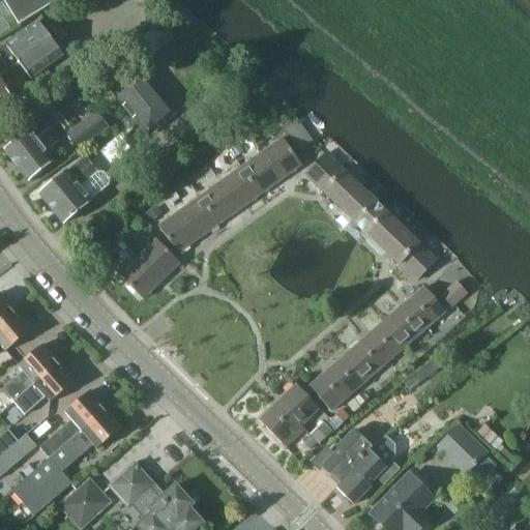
[(58,0),(3,0),(4,0),(19,25),(58,0)]
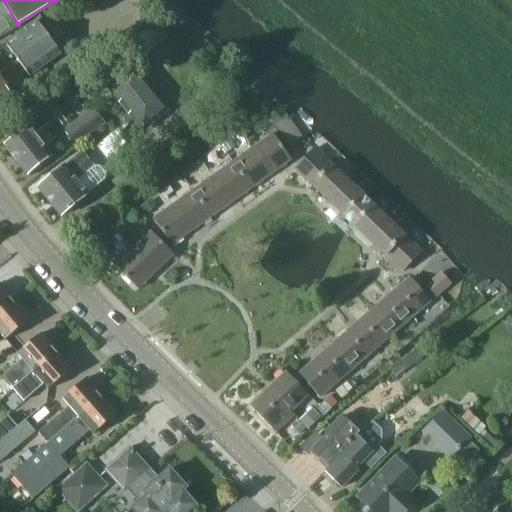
[(12,17),(2,3),(0,4),(0,34),(9,28),(5,23),(12,17)]
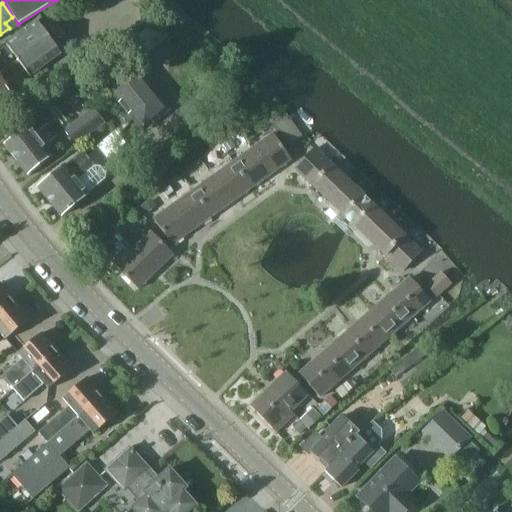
[(155,20),(129,42),(142,58),(168,36),(155,20)]
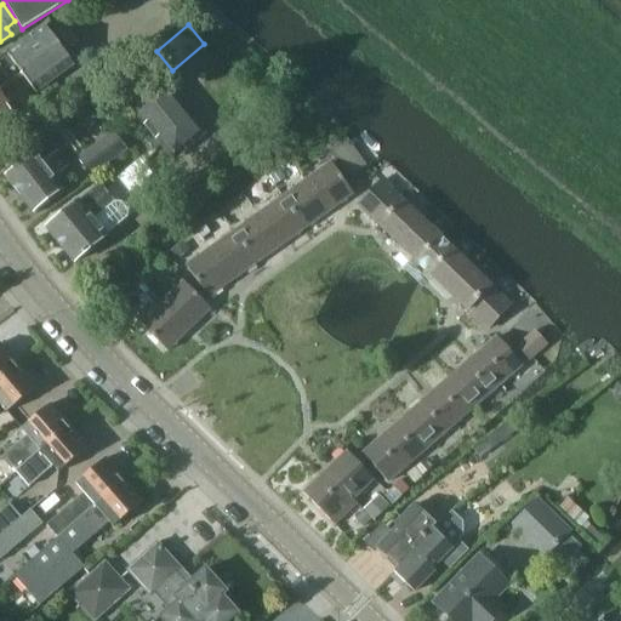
[(36,93),(74,66),(45,26),(0,58),(0,119),(12,110),(1,93),(24,77),(36,93)]
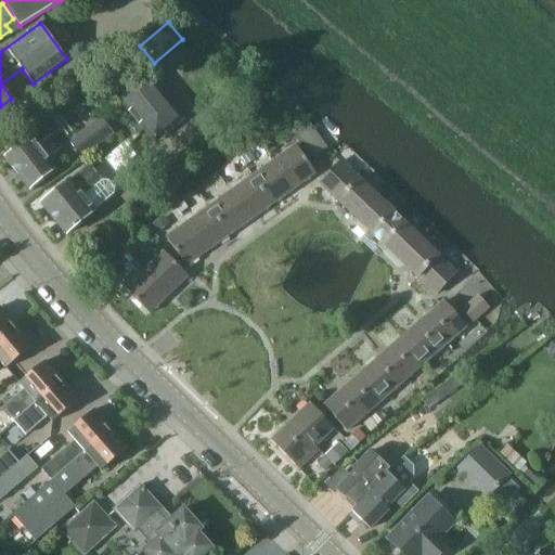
[(156,137),(177,118),(141,76),(119,93),(156,137)]
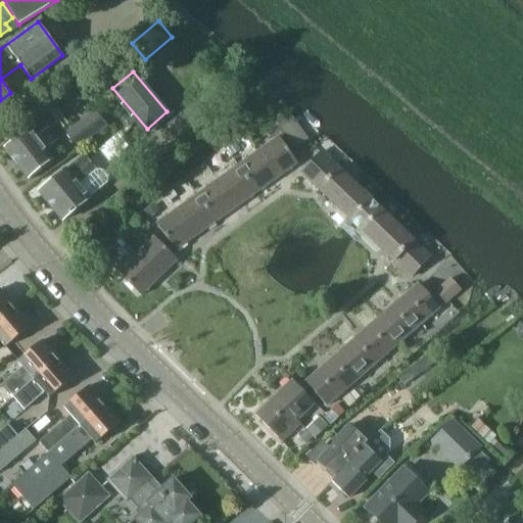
[(294,111),(280,119),(292,143),(306,136),(294,111)]
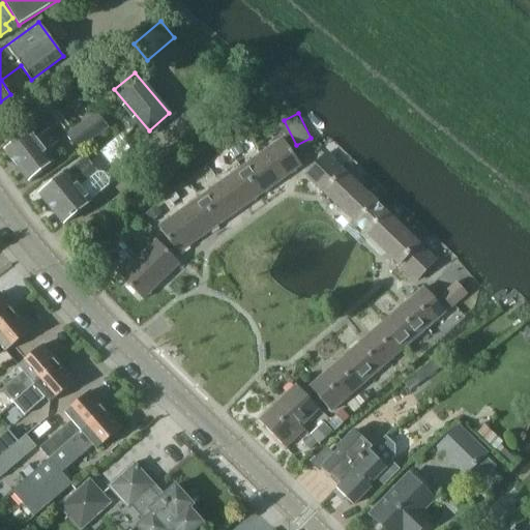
[(77,151),(107,128),(96,114),(66,137),(77,151)]
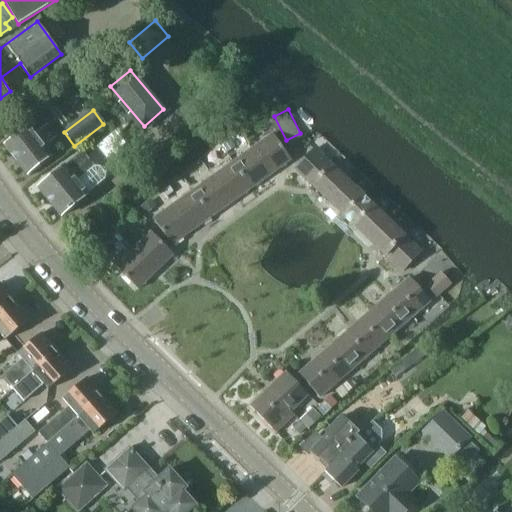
[(44,148),(55,139),(46,126),(34,135),(29,128),(6,145),(28,174),(51,157),(44,148)]
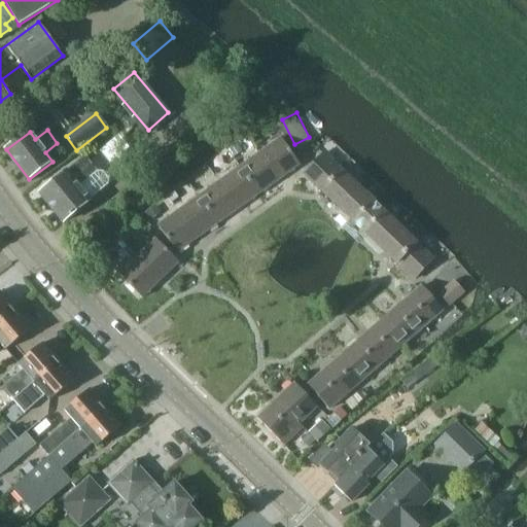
[(260,153),(278,179),(299,165),(281,139),(260,153)]
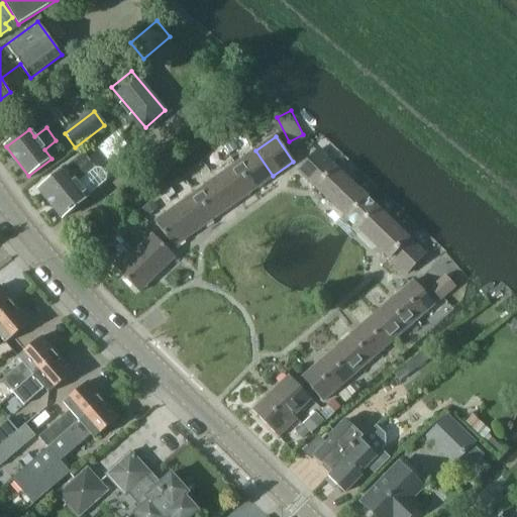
[(235,165),(253,190),(273,176),(255,150),(235,165)]
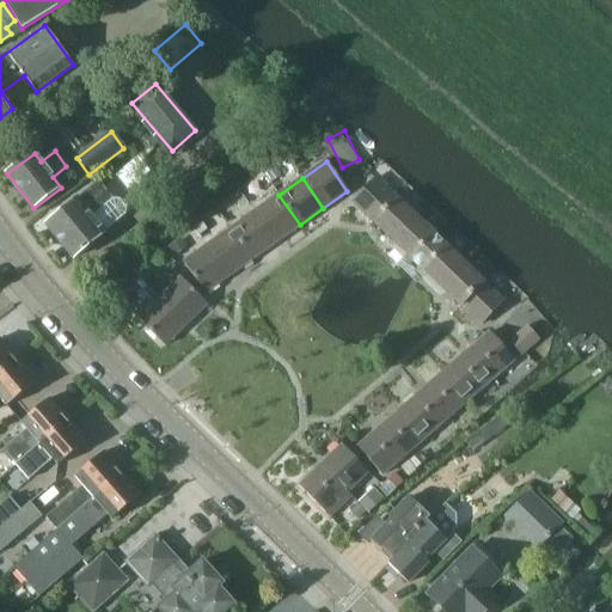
[(373,222),(396,200),(375,179),(353,203),(373,222)]
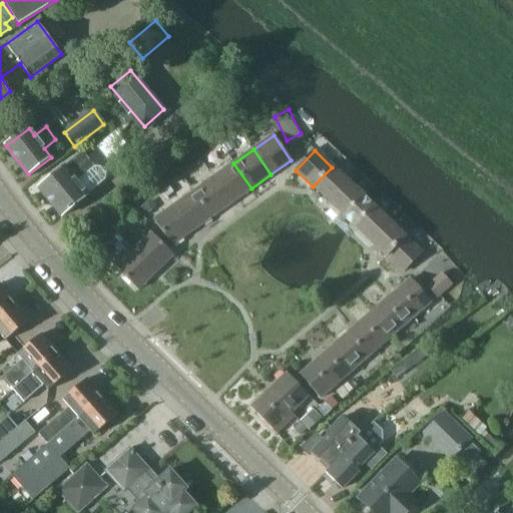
[(62,216),(90,194),(89,193),(106,179),(107,173),(101,167),(95,166),(83,151),(39,188),(62,216)]
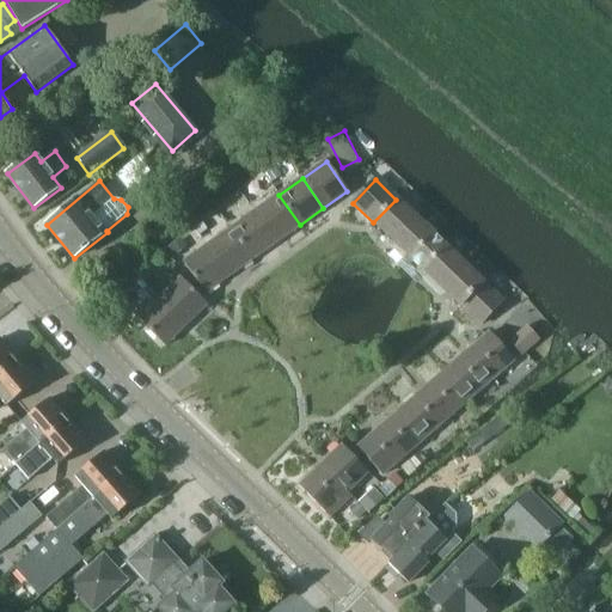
[(255,212),(276,242),(300,225),(279,195),(255,212)]
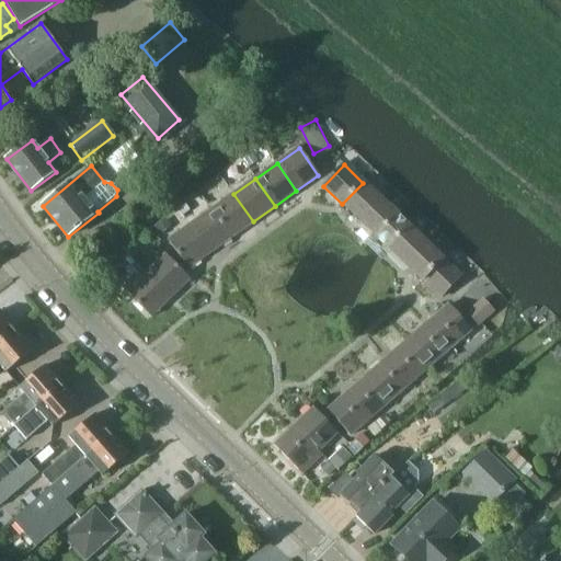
[(363,183),(342,204),(421,279),(441,258),(363,183)]
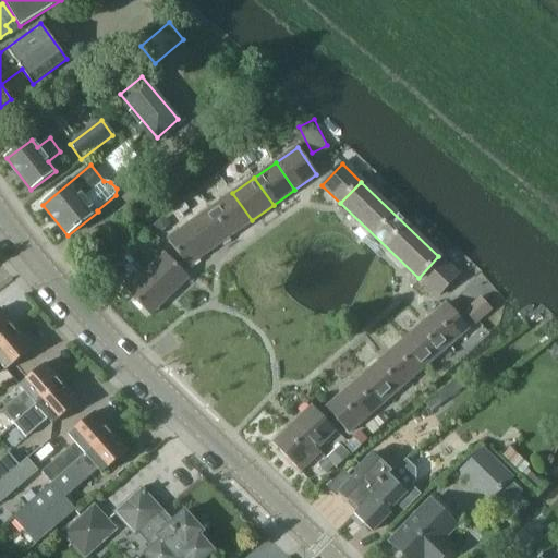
[(211,208),(230,235),(252,220),(232,193),(211,208)]
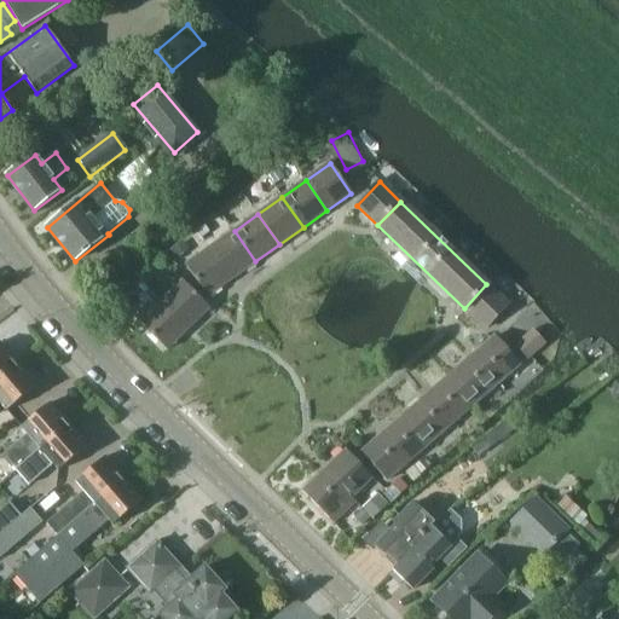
[(210,247),(232,277),(255,261),(235,231),(210,247)]
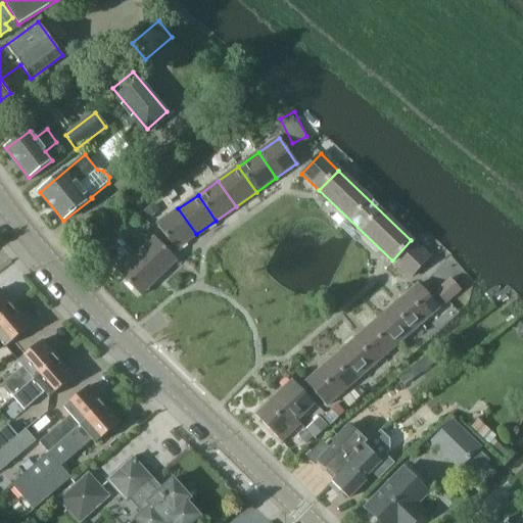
[(196,234),(178,208),(157,224),(175,248),(196,234)]
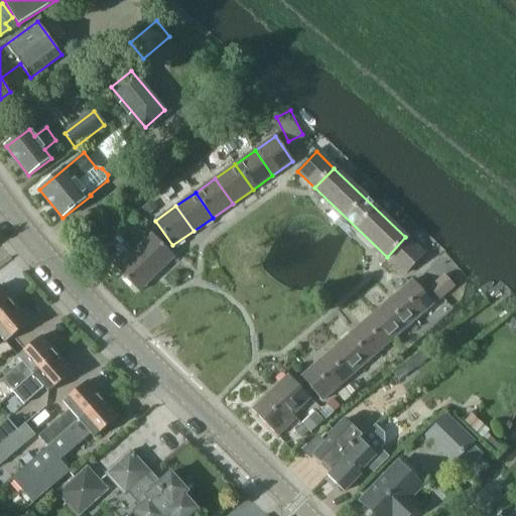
[(135,251),(156,273),(174,256),(153,235),(135,251)]
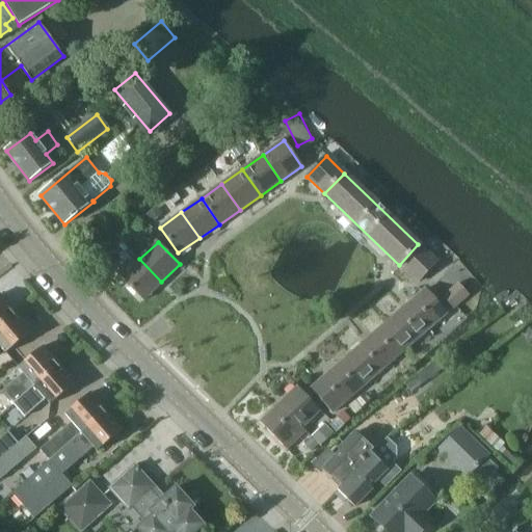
[(418,244),(399,265),(417,282),(436,262),(418,244)]
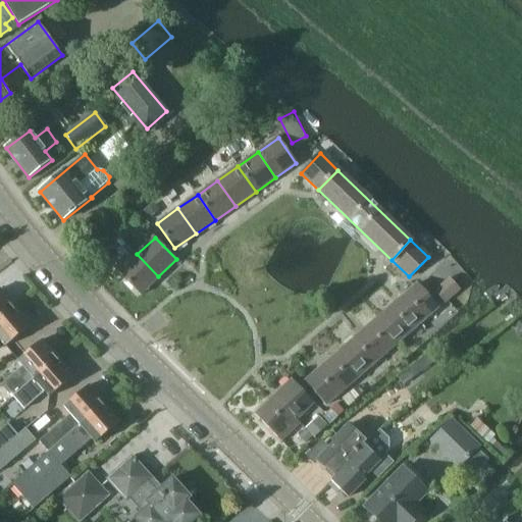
[(158,276),(137,254),(137,255),(133,251),(115,268),(140,294),(158,276)]
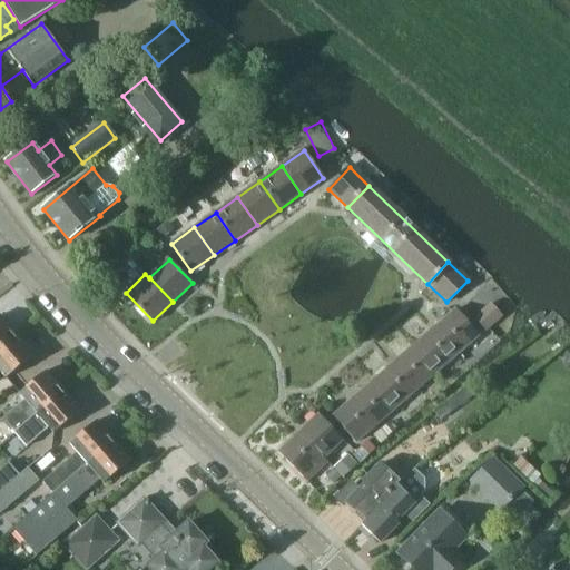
[(485,330),(501,315),(492,305),(475,318),(485,330)]
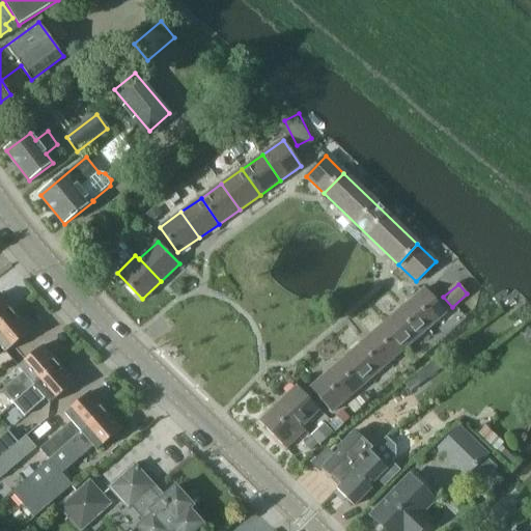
[(406,305),(426,329),(445,312),(425,288),(406,305)]
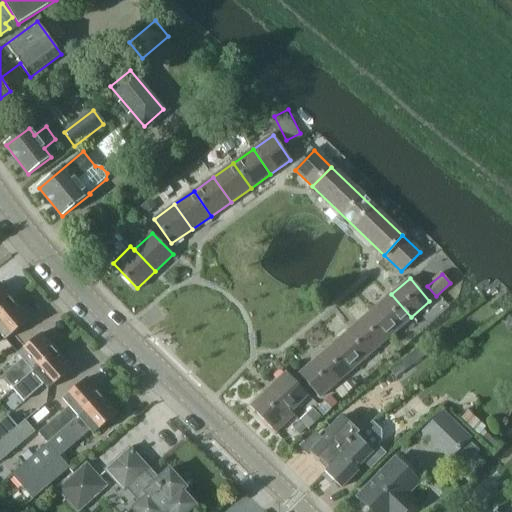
[(0,312),(13,301),(0,286),(0,312)]
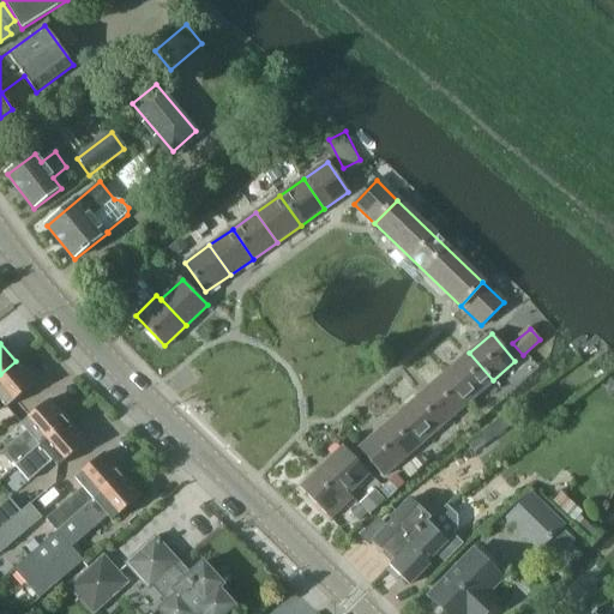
[(447,372),(471,399),(493,380),(469,353),(447,372)]
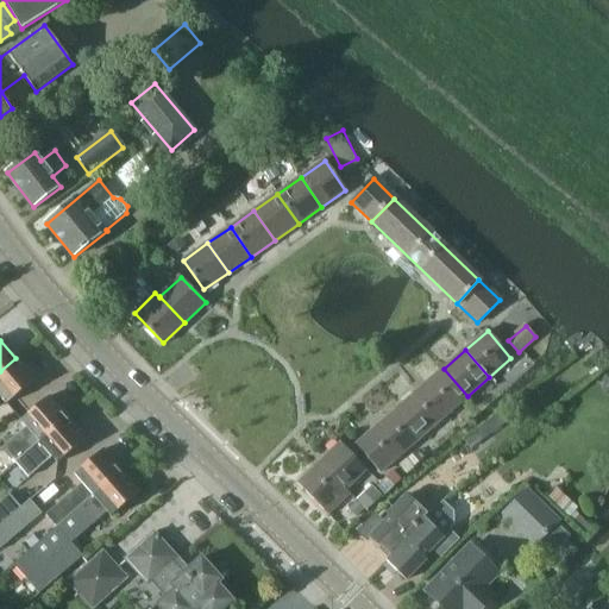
[(0,395),(6,403),(35,380),(16,358),(0,371),(0,395)]
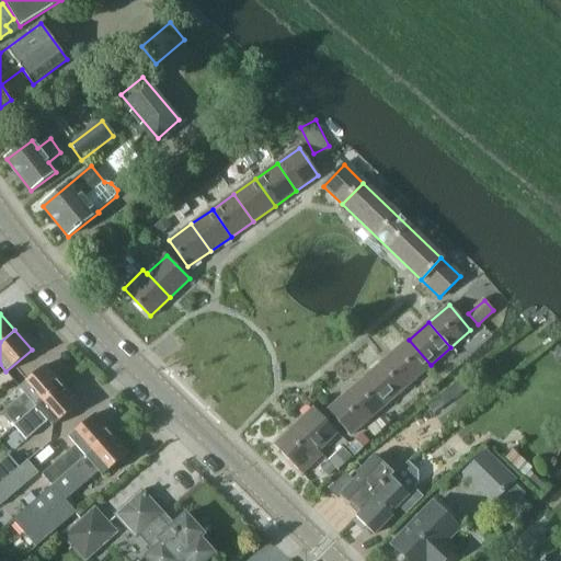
[(389,357),(410,382),(431,365),(409,340),(389,357)]
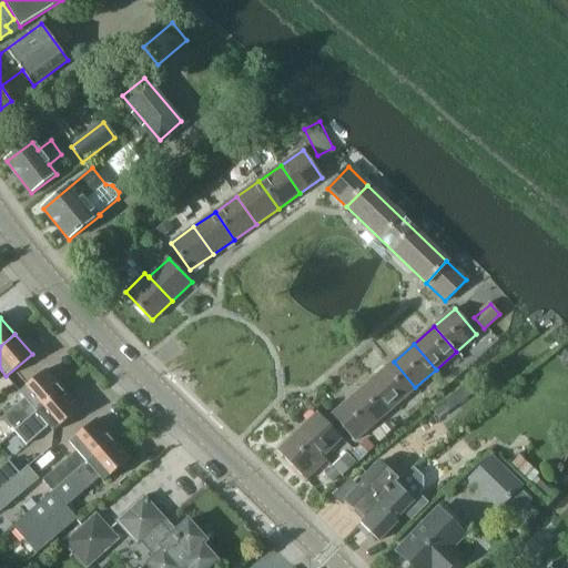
[(374,379),(395,404),(415,387),(394,362),(374,379)]
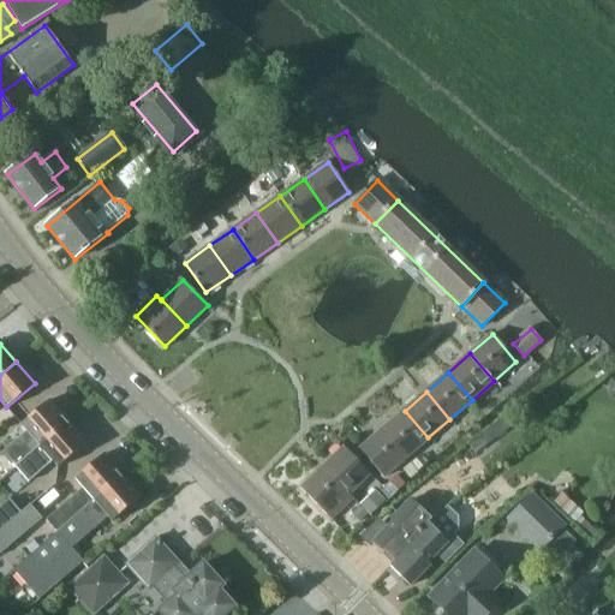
[(16,466),(67,422),(49,400),(21,425),(27,431),(4,452),(16,466)]
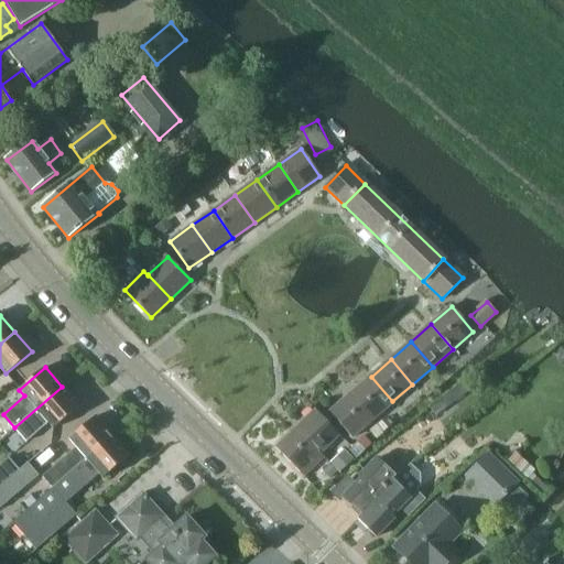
[(350,394),(372,419),(392,401),(371,377),(350,394)]
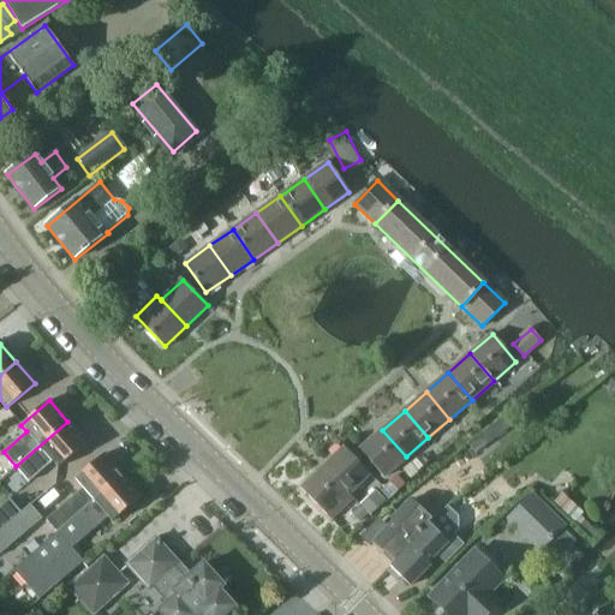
[(67,422),(16,466),(29,481),(52,461),(58,467),(87,443),(67,422)]
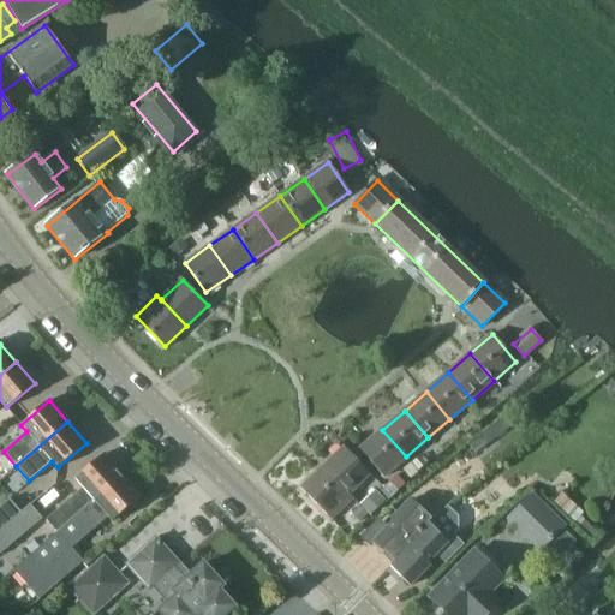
[(406,457),(382,430),(360,449),(384,476),(406,457)]
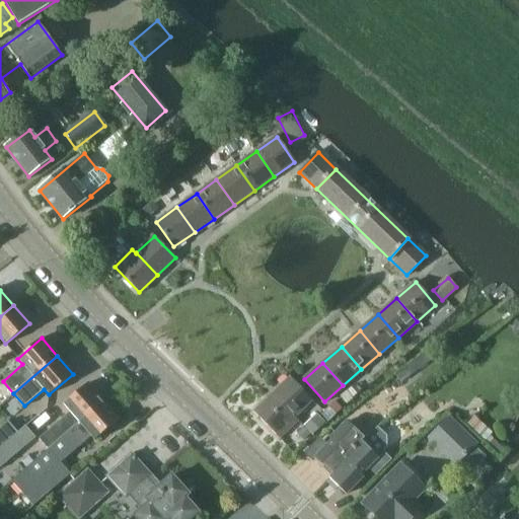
[(406,369),(396,377),(401,384),(413,375),(406,369)]
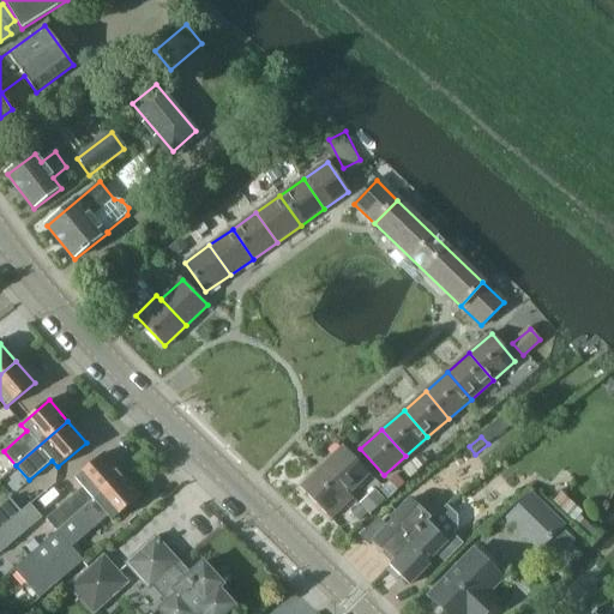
[(347,494),(348,493),(368,474),(343,447),(321,468),(347,494)]
